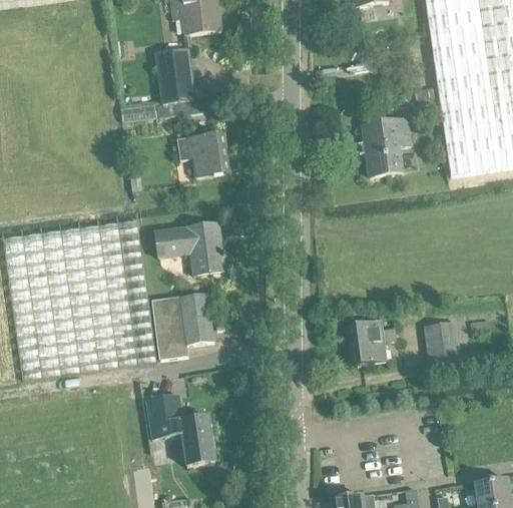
[(221,30),(218,0),(169,0),(171,20),(182,19),(184,34),(221,30)]
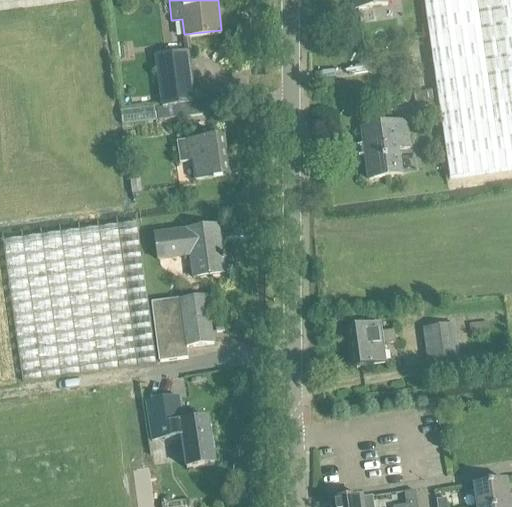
[(424,0),(425,4),(428,30),(440,110),(450,176),(511,167),(511,0),(424,0)]
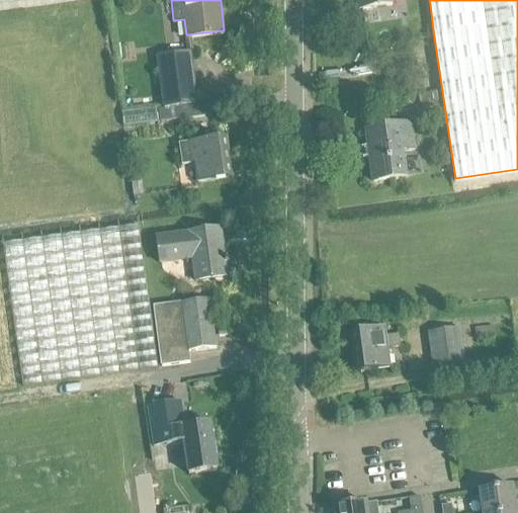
[(164,104),(197,99),(190,46),(157,51),(164,104)]
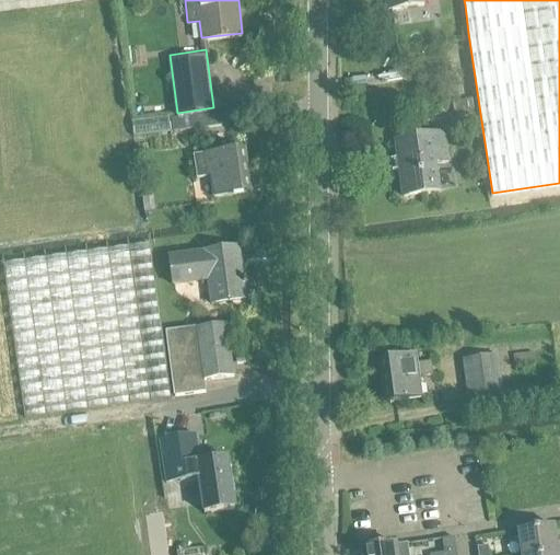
[(456,125),(478,123),(475,95),(453,99),(456,125)]
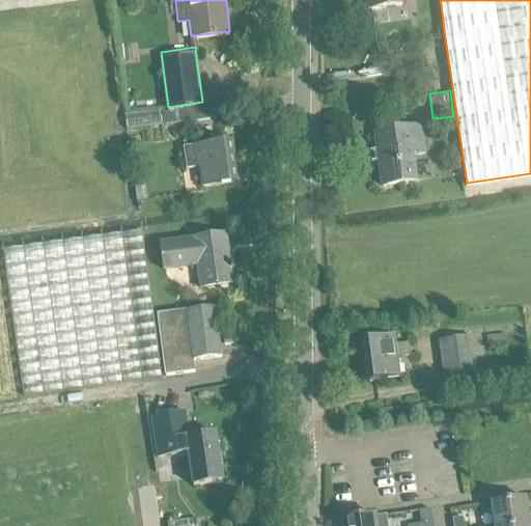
[(168,107),(162,108),(164,120),(211,114),(208,102),(202,102),(168,107)]
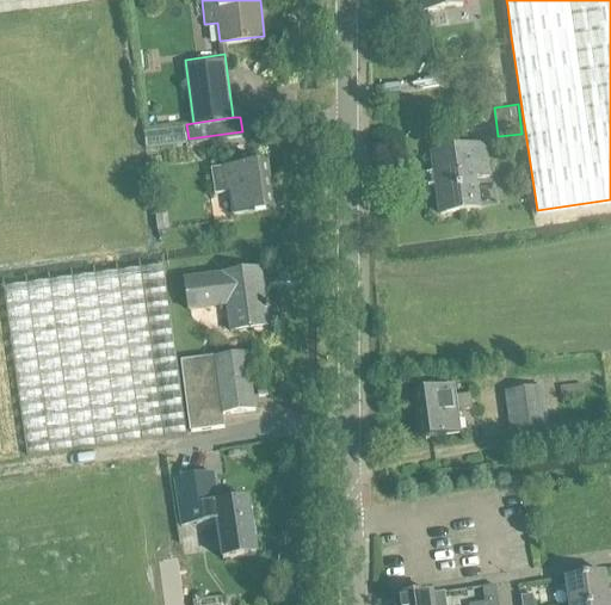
[(474,173),(489,171),(485,139),(430,147),(439,209),(479,204),(474,173)]
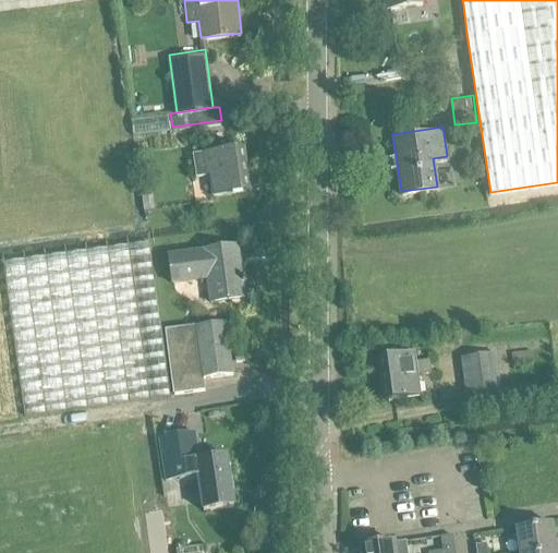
[(238,143),(193,149),(196,173),(209,171),(213,192),(244,188),(238,143)]
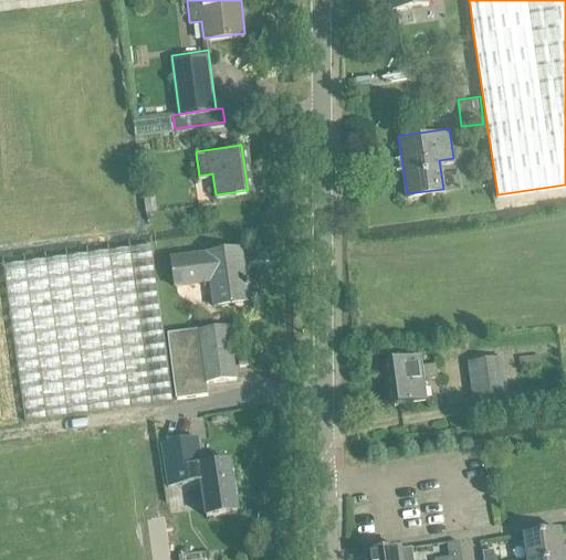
[(150,242),(3,262),(3,265),(24,418),(176,397),(208,392),(206,381),(237,377),(234,365),(229,324),(199,327),(200,327),(167,331),(164,330),(150,242)]
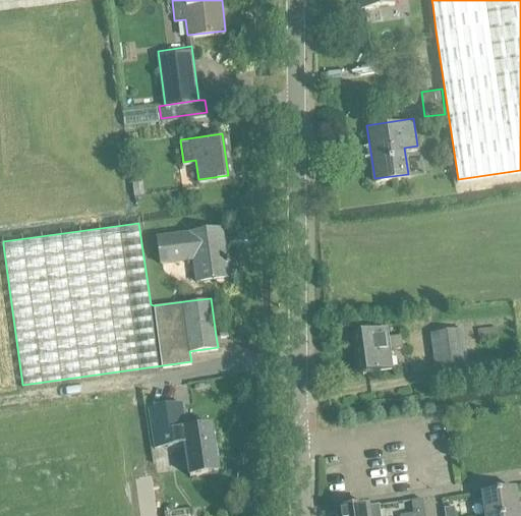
[(196,279),(229,274),(222,225),(157,234),(161,261),(193,256),(196,279)]
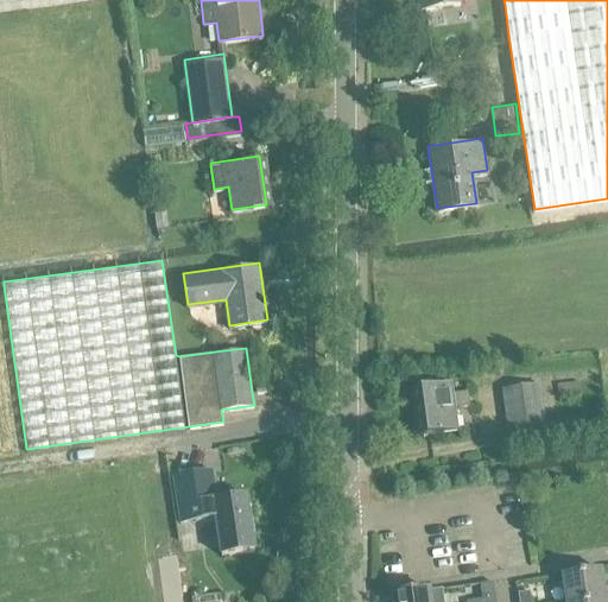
[(455,404),(470,401),(468,387),(454,390),(453,380),(417,385),(423,431),(458,426),(455,404)]
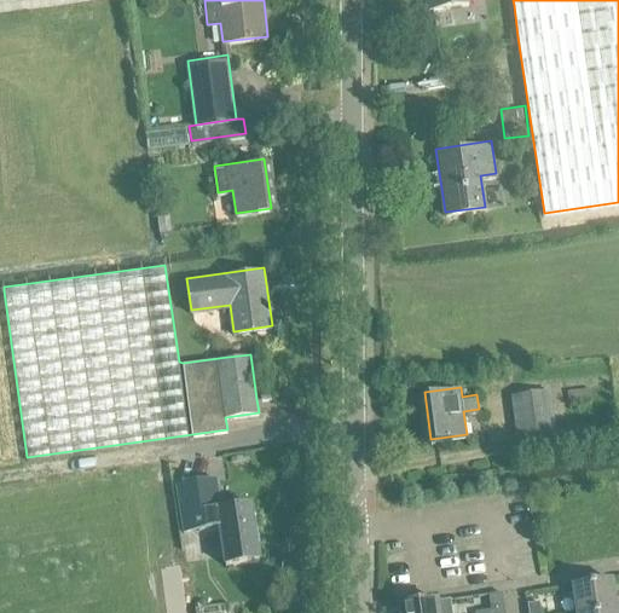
[(519,451),(559,446),(555,426),(550,387),(512,392),(519,451)]
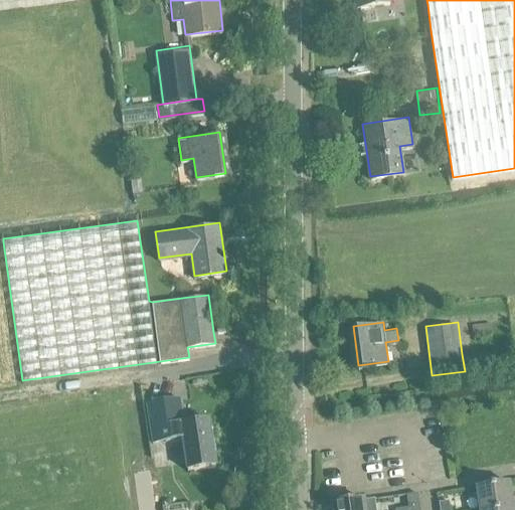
[(465,371),(489,368),(486,350),(462,354),(465,371)]
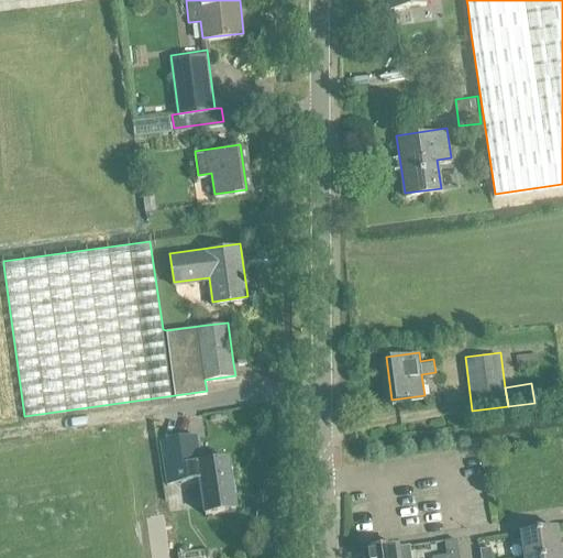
[(195,433),(159,438),(167,482),(199,478),(202,498),(206,514),(236,510),(234,492),(228,457),(199,462),(195,433)]
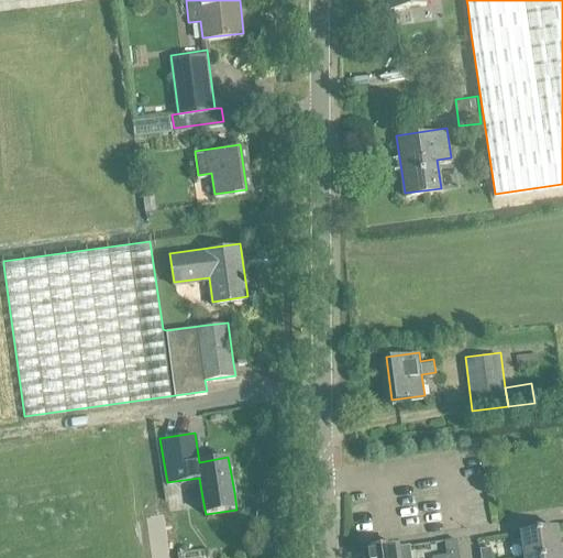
[(556,523),(520,528),(523,555),(561,548),(556,523)]
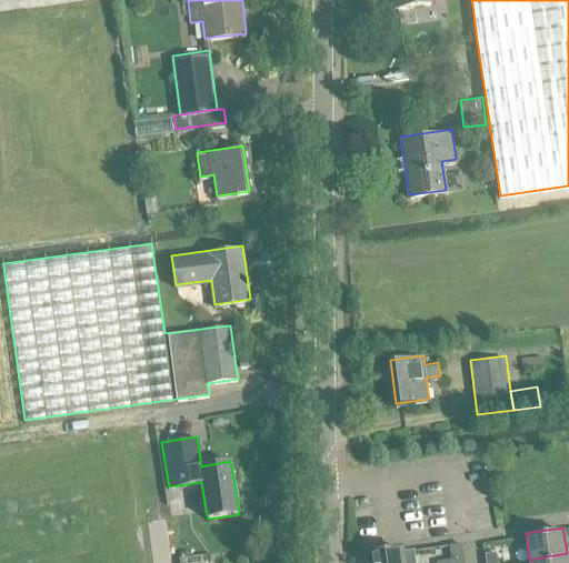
[(450,554),(436,556),(437,562),(462,562),(460,538),(448,540),(450,554)]
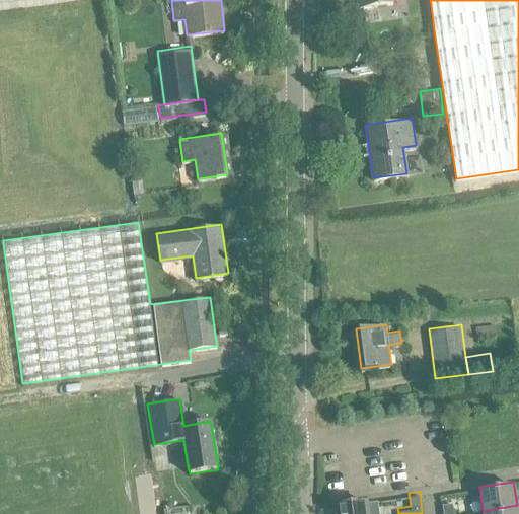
[(156,513),(154,494),(138,497),(140,513),(156,513)]
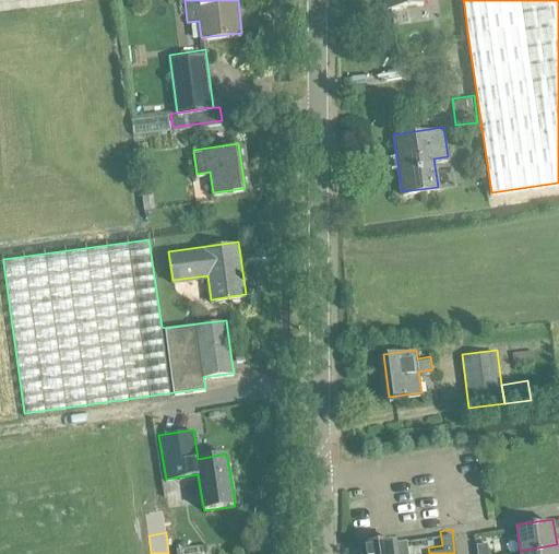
[(395,538),(359,543),(360,553),(402,553),(403,553),(399,553),(395,538)]
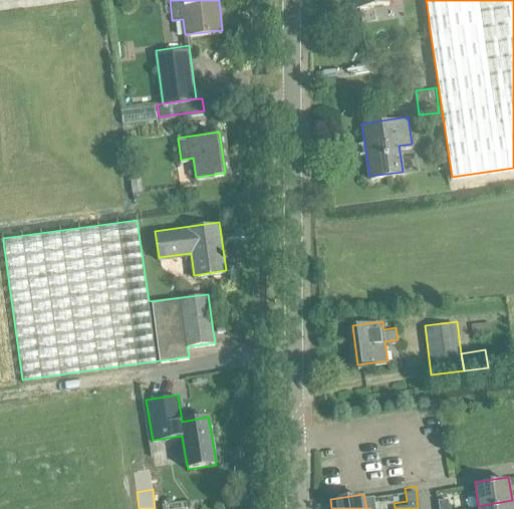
[(437,497),(438,508),(448,508),(446,495),(437,497)]
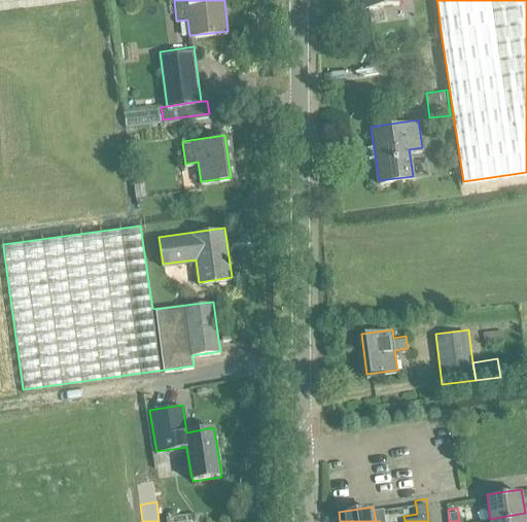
[(192,521),(191,513),(168,516),(168,521),(192,521)]
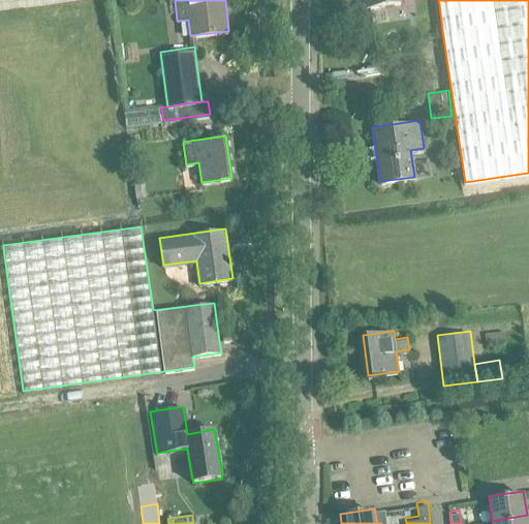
[(527,523),(527,515),(492,521),(492,523),(527,523)]
